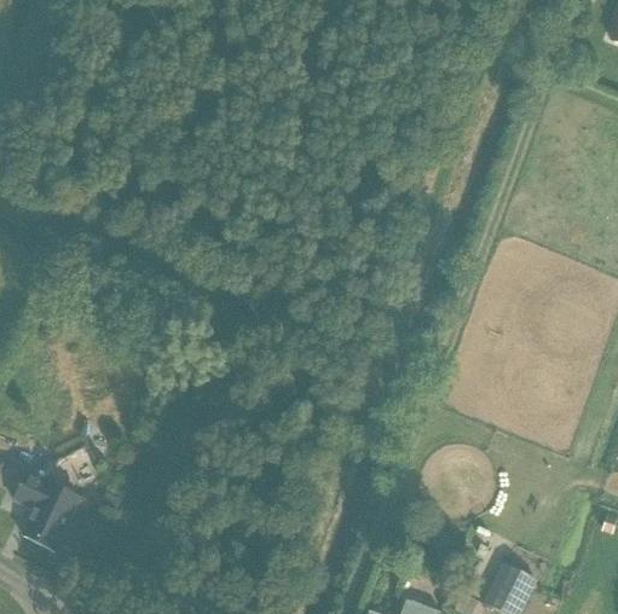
[(56,550),(80,497),(27,471),(15,498),(35,509),(23,533),(56,550)]
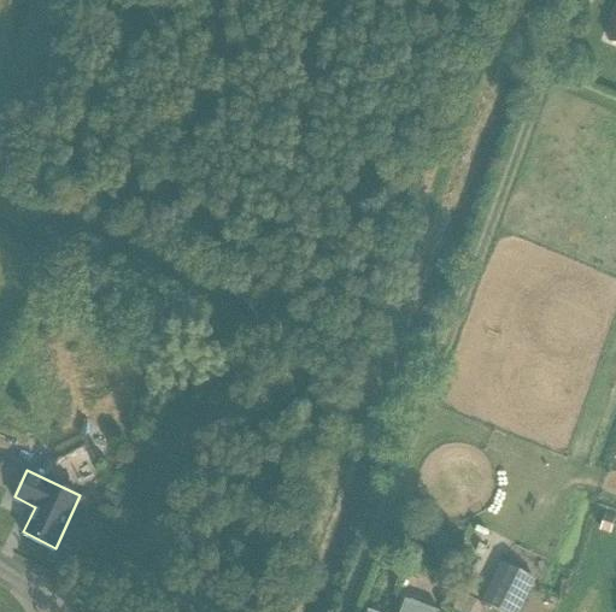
[(508,611),(518,611),(537,577),(503,560),(482,600),(508,611)]
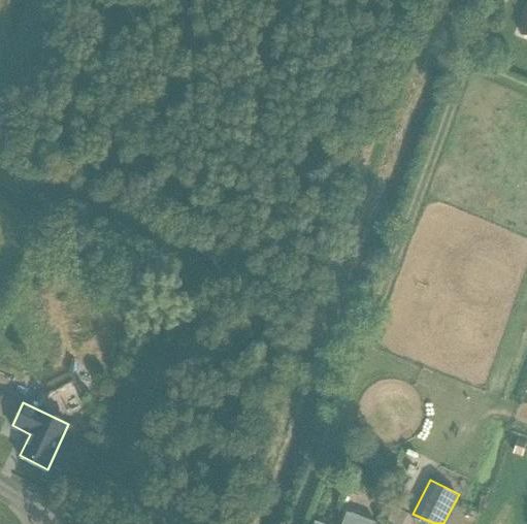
[(395,523),(401,523),(408,511),(395,503),(387,520),(395,523)]
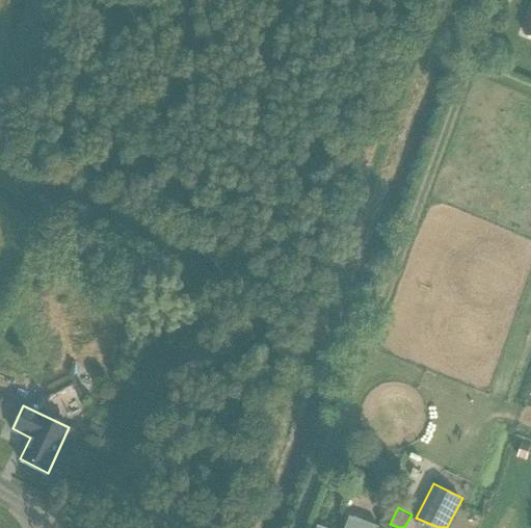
[(377,527),(379,525),(349,513),(343,527),(329,527),(317,524),(315,527),(377,527)]
